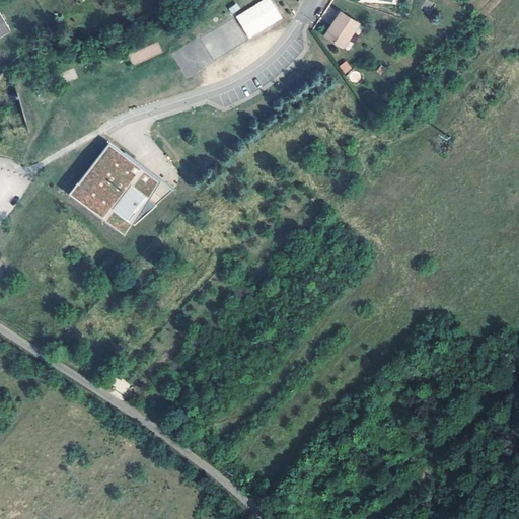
[(271,0),(263,0),(235,16),(248,39),(282,19),(271,0)]
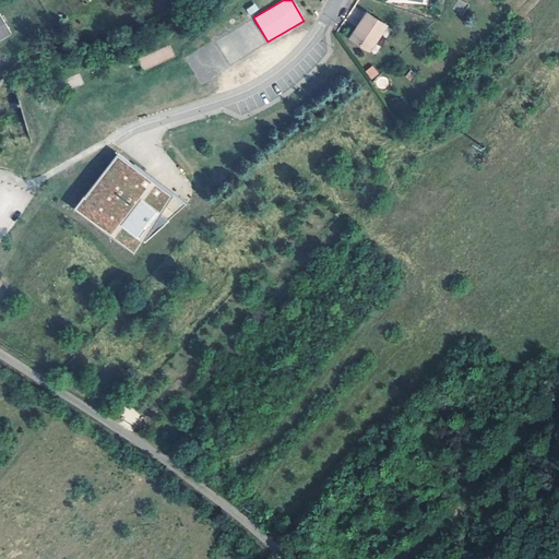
[(0,38),(10,33),(0,13),(0,38)]
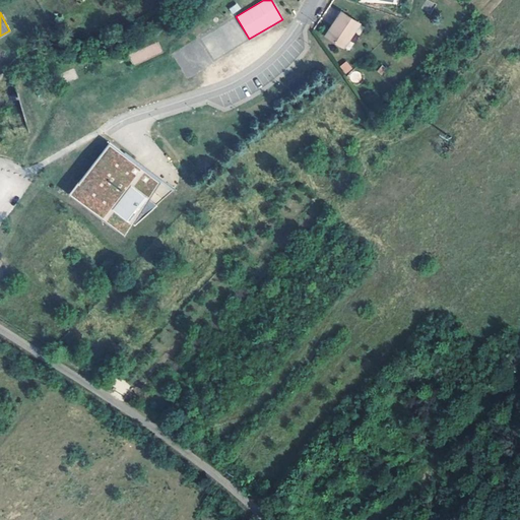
[(358,25),(339,13),(325,37),(343,49),(358,25)]
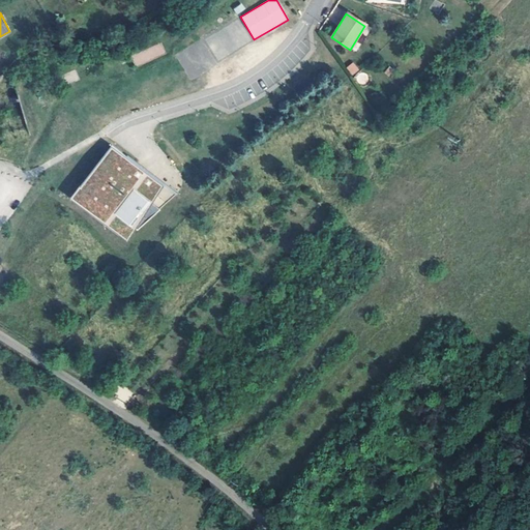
[(353,62),(346,67),(352,75),(359,69),(353,62)]
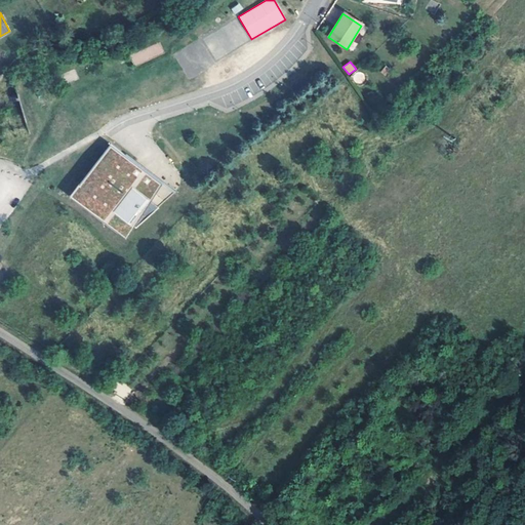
[(111,143),(70,196),(128,240),(137,228),(138,230),(157,211),(146,202),(149,198),(161,183),(111,143)]
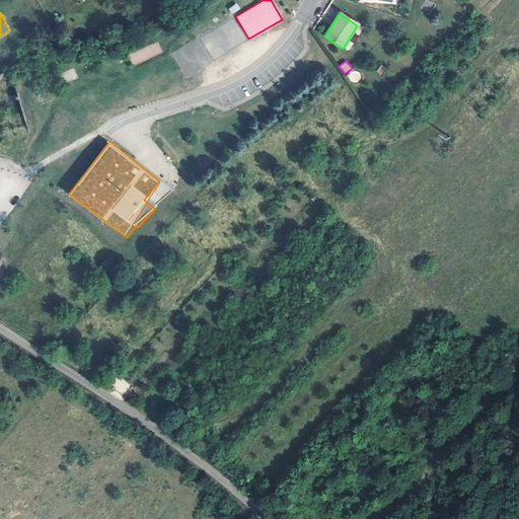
[(147,196),(144,200),(155,209),(159,205),(147,196)]
